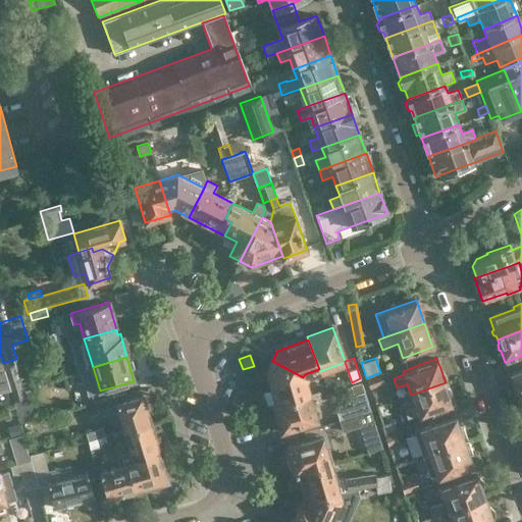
[(15,359),(3,363),(4,369),(8,379),(19,376),(20,376),(15,359)]
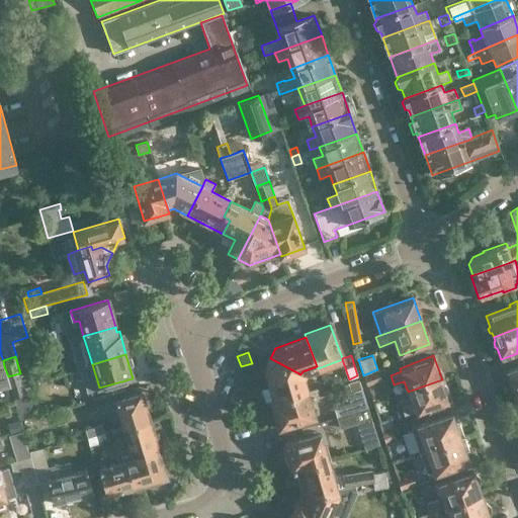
[(300,374),(270,358),(264,368),(274,401),(304,392),(298,376),(300,374)]
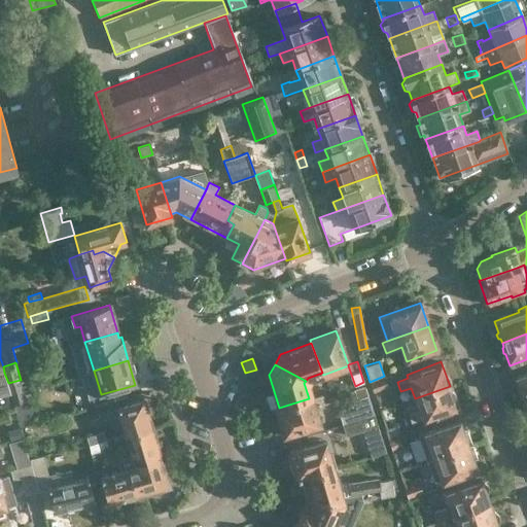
[(0,397),(11,394),(8,383),(4,373),(0,373),(0,397)]
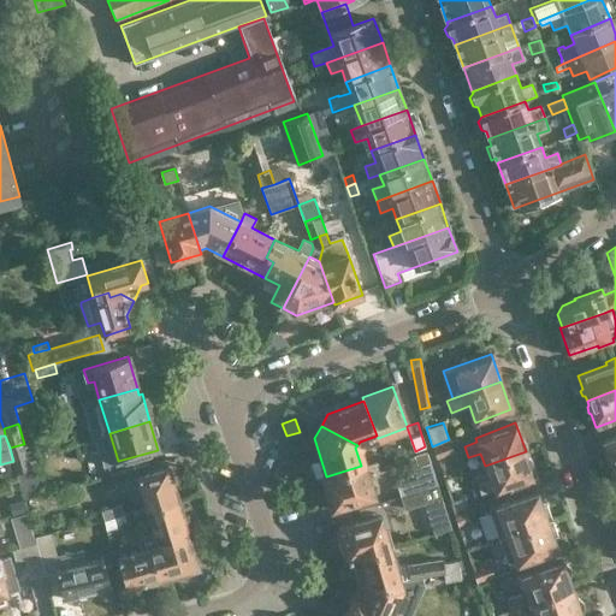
[(614,469),(615,468),(615,436),(603,440),(609,455),(606,456),(610,465),(612,465),(614,469)]
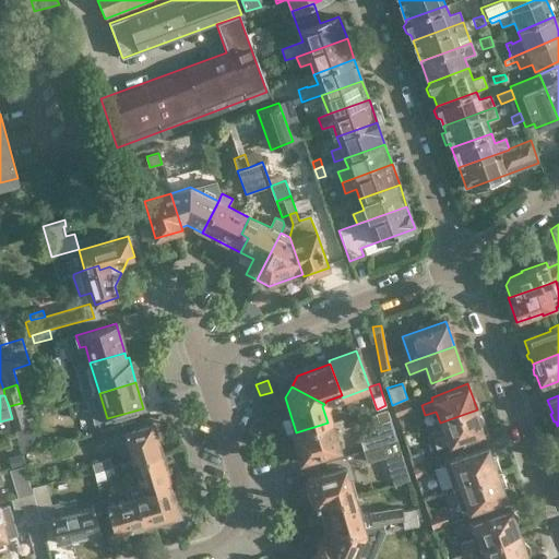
[(412,411),(407,399),(392,405),(396,416),(412,411)]
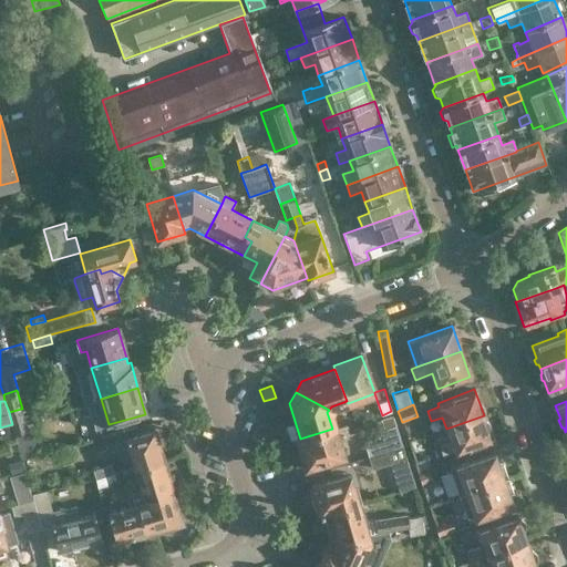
[(9,412),(12,424),(12,425),(26,422),(21,409),(9,412)]
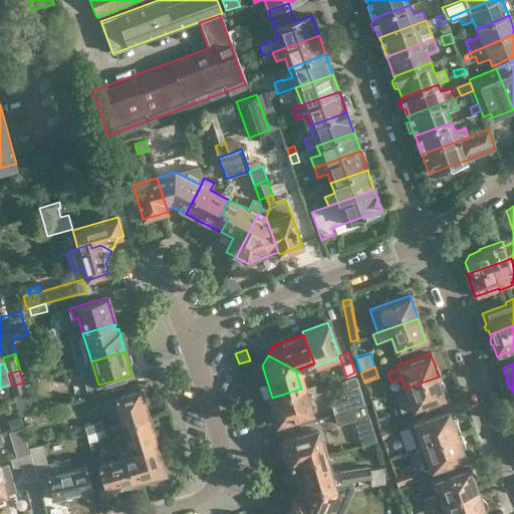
[(348,389),(359,384),(356,375),(344,380),(348,389)]
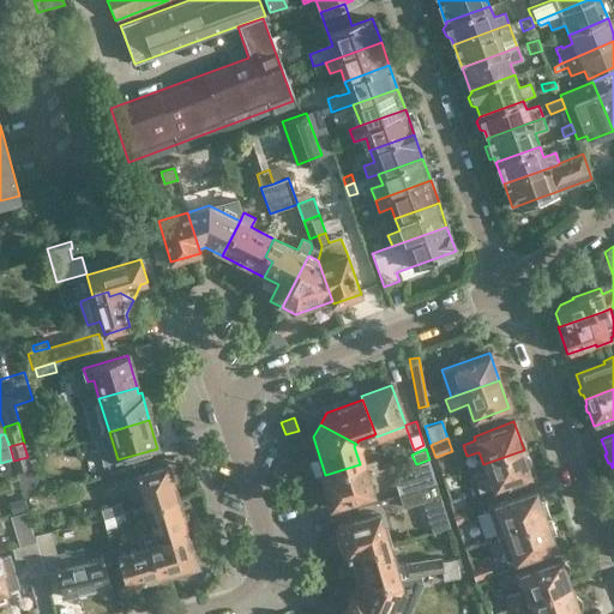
[(493,492),(534,477),(524,450),(483,464),(488,476),(476,481),(480,492),(492,487),(493,492)]
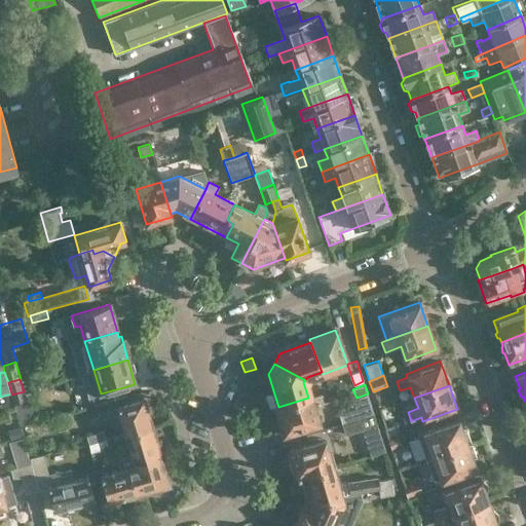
[(11,395),(14,405),(21,426),(33,422),(26,401),(24,391),(11,395)]
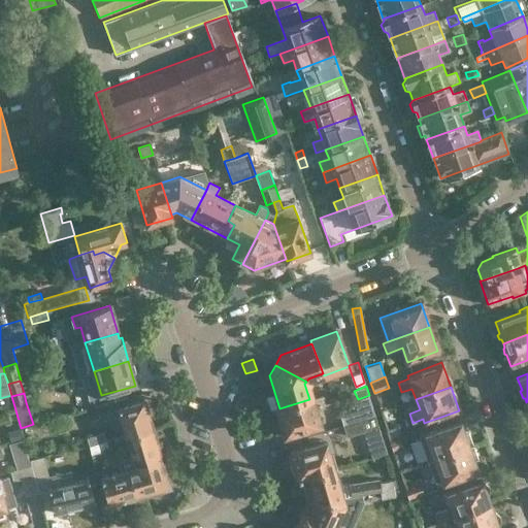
[(285,434),(320,424),(316,409),(327,406),(323,395),(309,399),(279,408),(276,409),(285,434)]
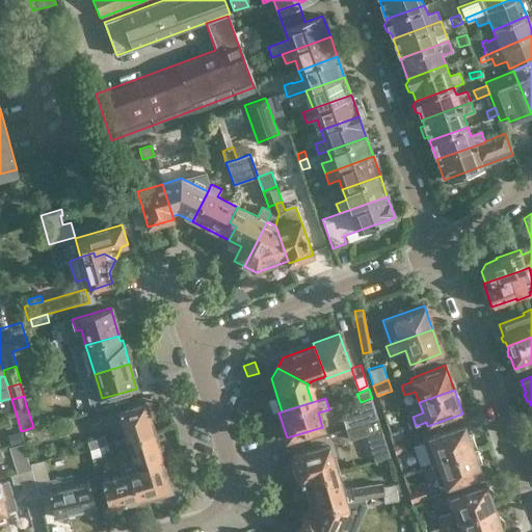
[(356,404),(360,411),(352,414),(351,411),(341,415),(346,428),(378,419),(372,400),(361,403),(361,402),(356,404)]
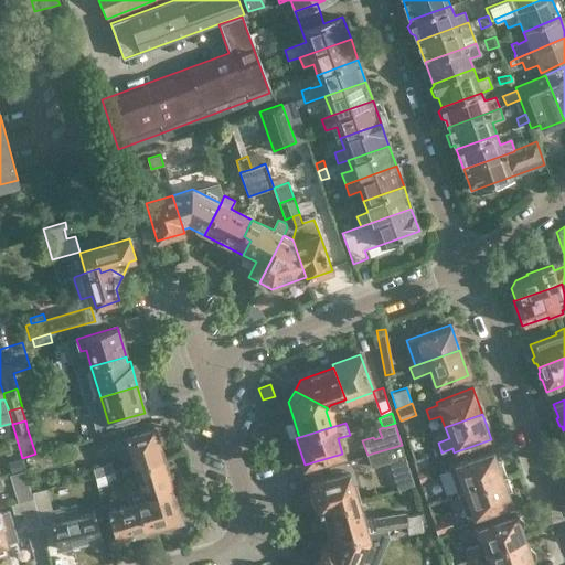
[(136,468),(163,459),(155,428),(127,437),(136,468)]
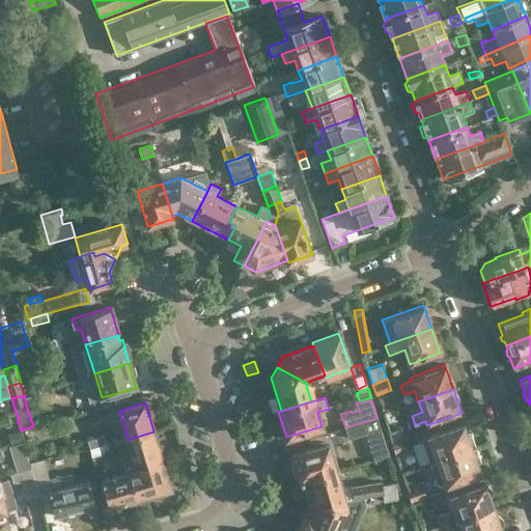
[(366,434),(374,460),(390,455),(382,429),(381,429),(378,418),(345,427),(348,439),(362,435),(366,434)]
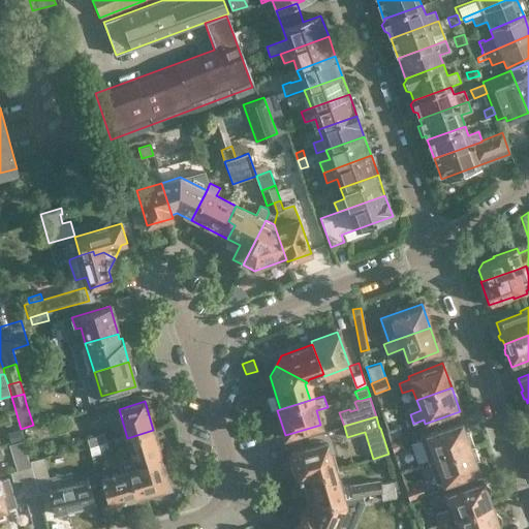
[(470,446),(461,422),(429,433),(427,429),(407,436),(410,443),(428,437),(435,459),(470,446)]
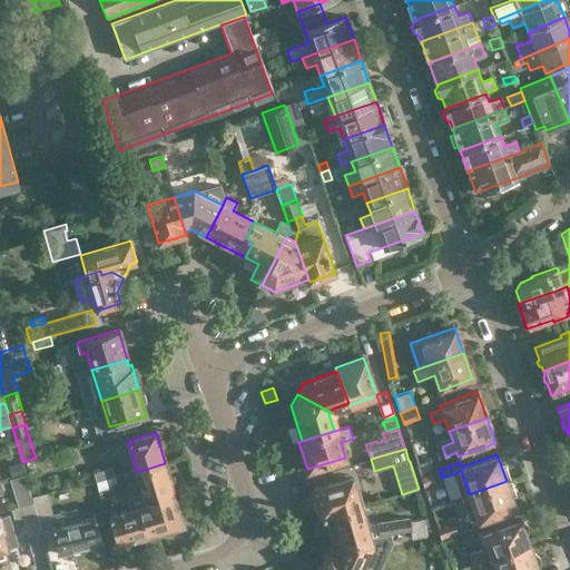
[(421,475),(433,471),(430,460),(416,463),(421,475)]
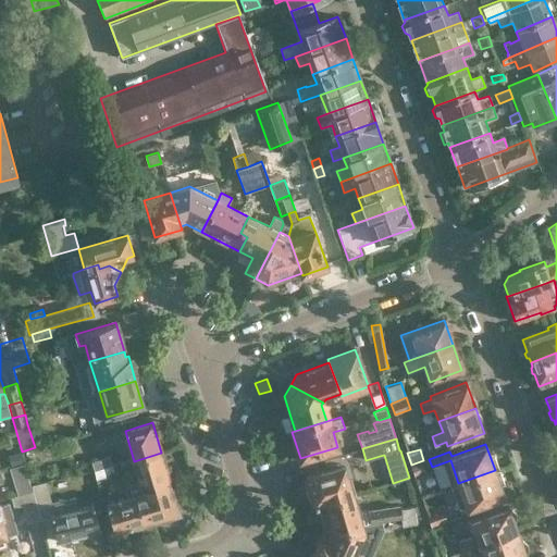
[(12,463),(24,459),(22,452),(10,455),(12,463)]
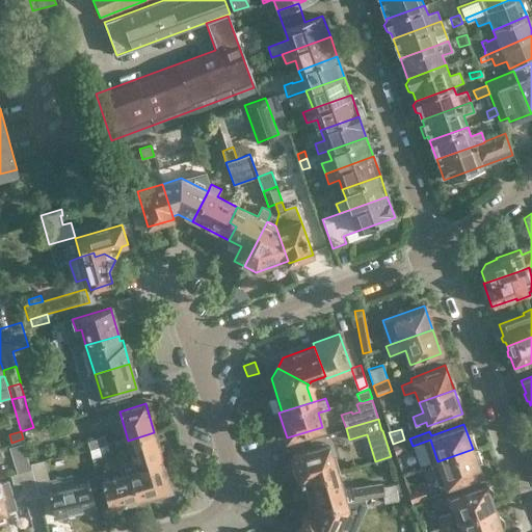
[(163,463),(154,432),(128,441),(134,462),(137,472),(163,463)]
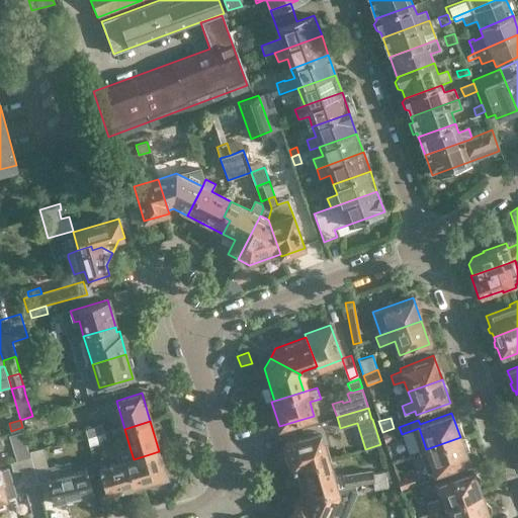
[(96,435),(105,432),(103,426),(103,424),(85,429),(87,437),(96,435)]
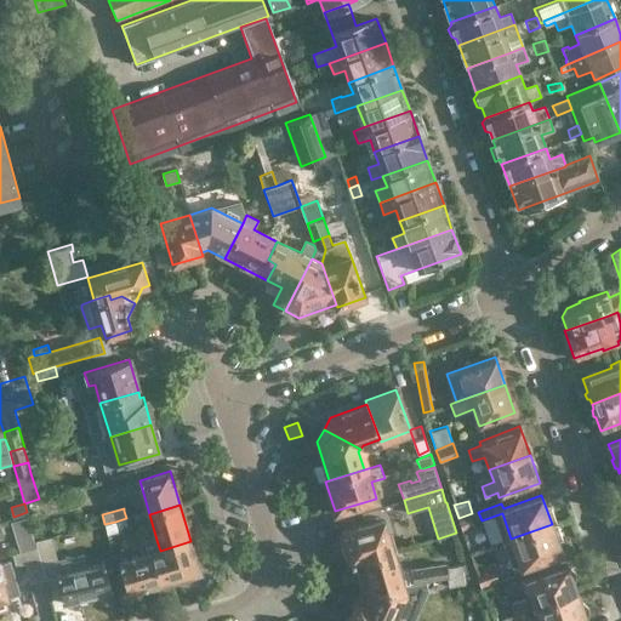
[(17,531),(30,528),(27,516),(13,520),(17,531)]
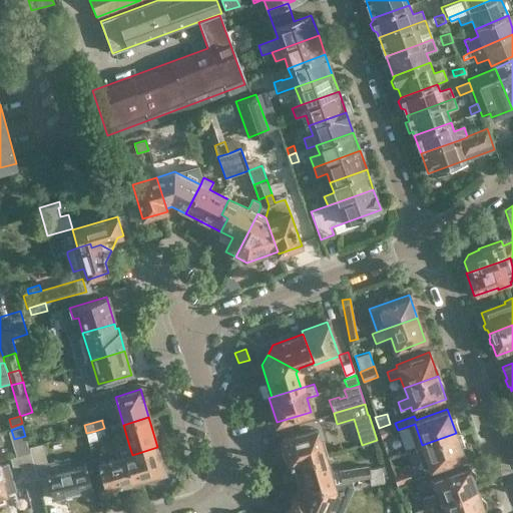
[(95,431),(97,439),(106,436),(104,428),(95,431)]
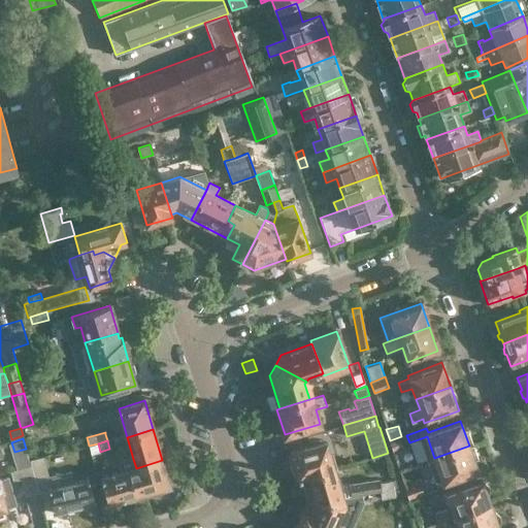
[(302,477),(333,468),(326,442),(290,453),(298,479),(302,477)]
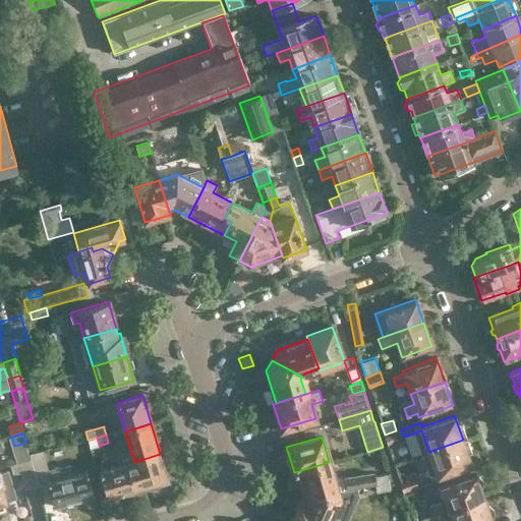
[(91,448),(99,446),(97,438),(88,440),(91,448)]
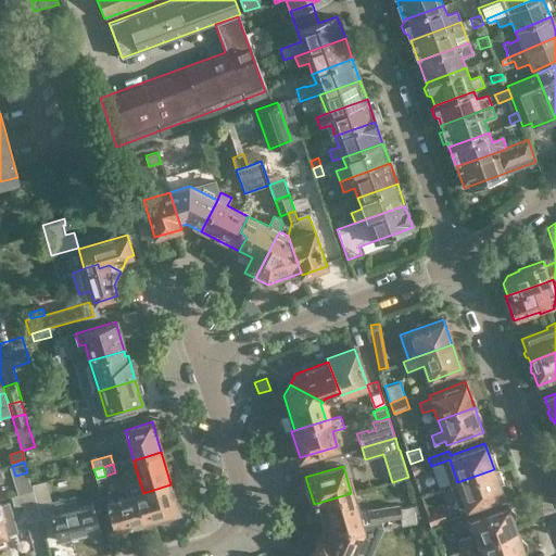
[(494,469),(457,482),(467,508),(503,495),(494,469)]
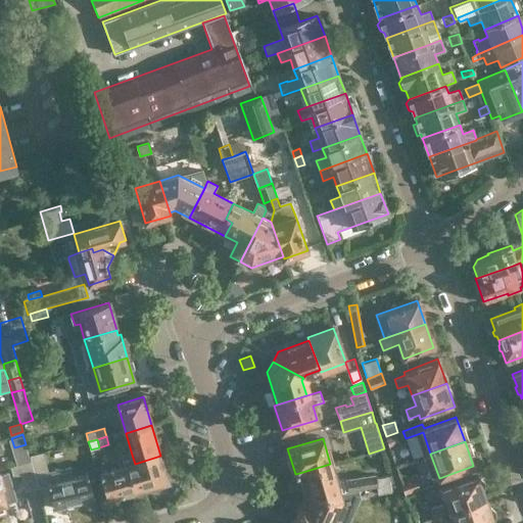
[(32,462),(39,487),(48,485),(54,507),(93,497),(88,475),(74,479),(70,467),(47,473),(43,454),(31,457),(32,462)]
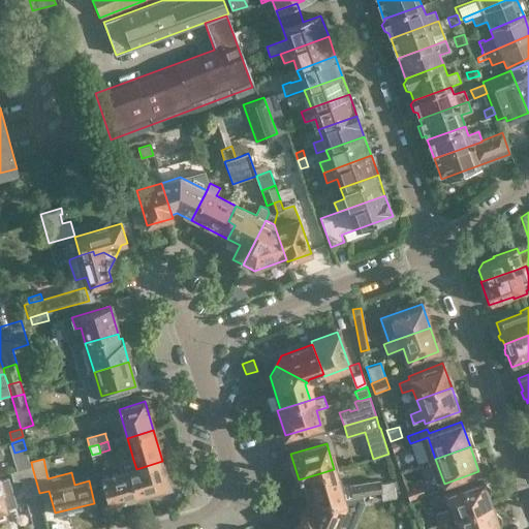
[(133,460),(119,464),(122,473),(130,471),(136,496),(170,487),(162,461),(136,469),(133,460)]
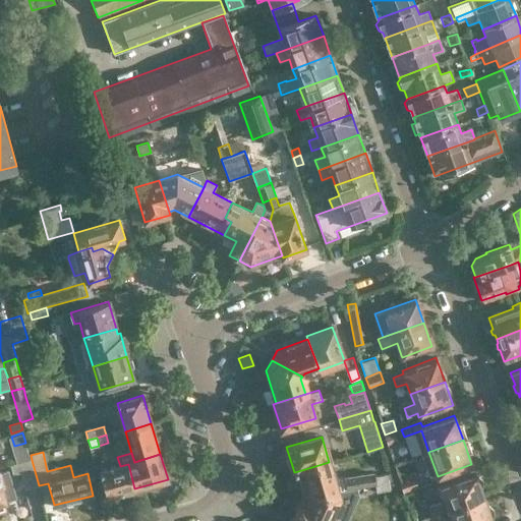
[(25,488),(39,485),(32,460),(10,466),(12,474),(21,471),(25,488)]
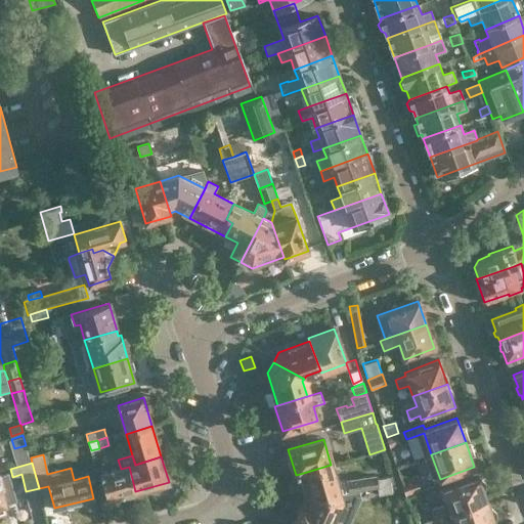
[(341,493),(359,490),(379,487),(391,485),(390,477),(378,479),(377,475),(346,479),(336,481),(331,465),(300,474),(307,498),(313,497),(314,501),(341,493)]
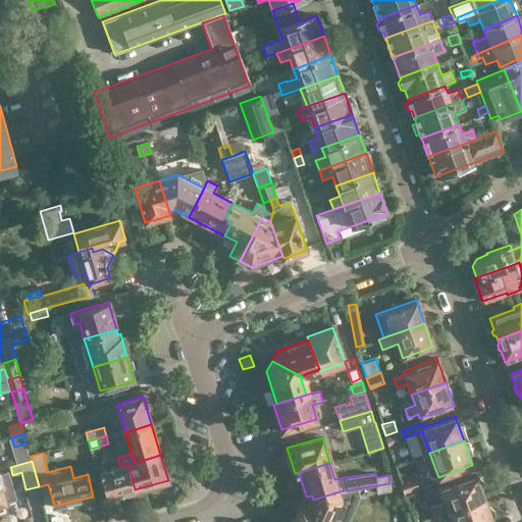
[(107,498),(135,489),(128,465),(120,467),(101,473),(107,498)]
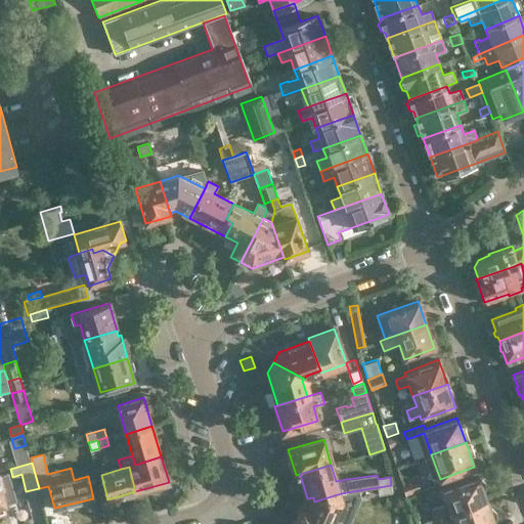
[(0,505),(16,500),(8,474),(0,476),(0,505)]
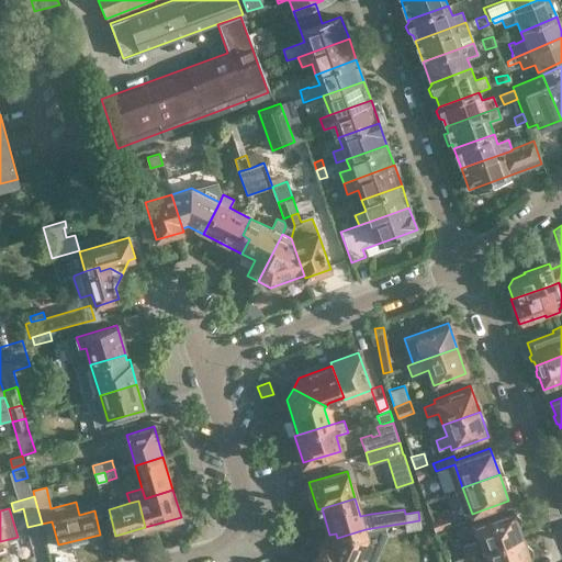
[(514,514),(513,512),(478,525),(484,543),(480,544),(478,540),(462,546),(465,555),(521,536),(518,527),(520,526),(521,519),(516,514),(514,514)]
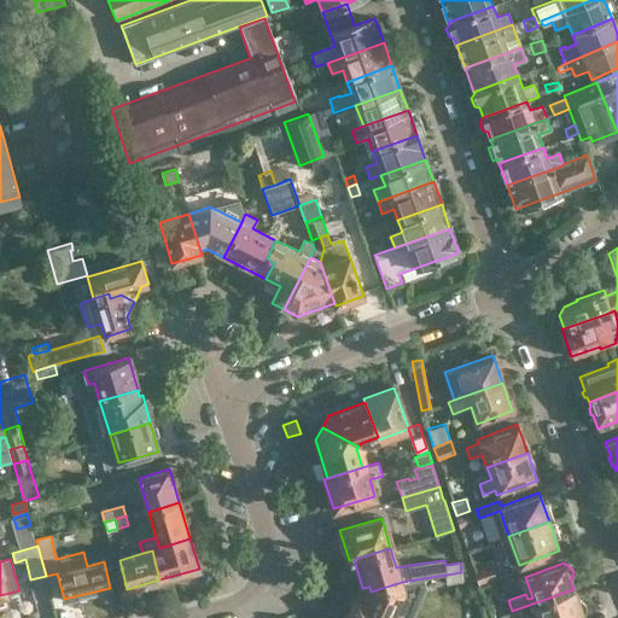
[(479,586),(512,575),(508,564),(476,576),(479,586)]
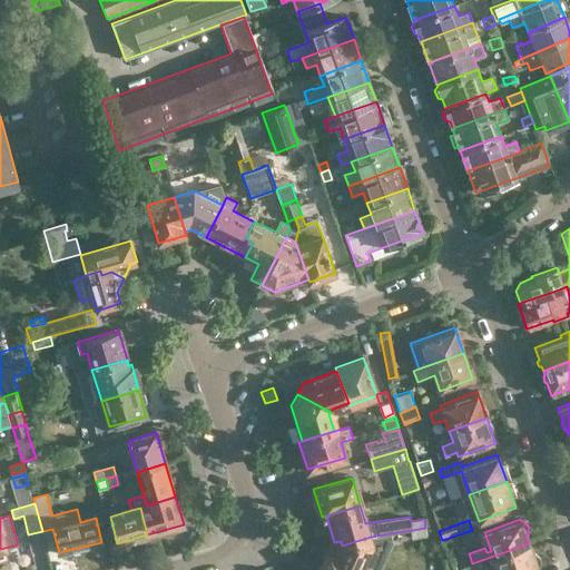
[(425,528),(412,530),(413,538),(426,536),(425,528)]
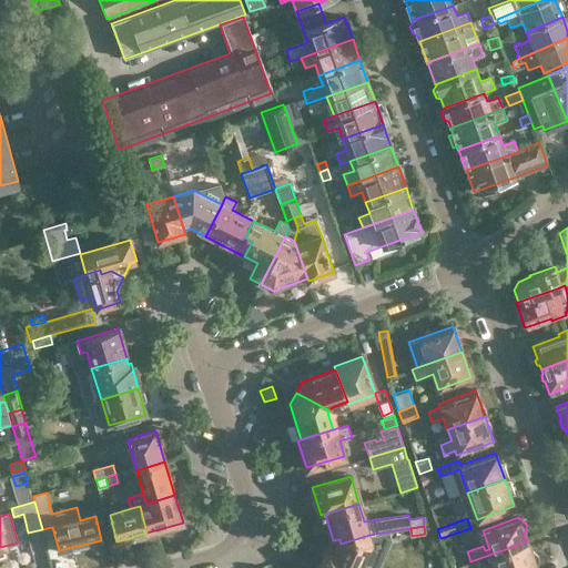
[(340,539),(333,540),(324,561),(335,567),(358,567),(363,561),(379,567),(392,538),(389,531),(369,535),(341,544),(340,539)]
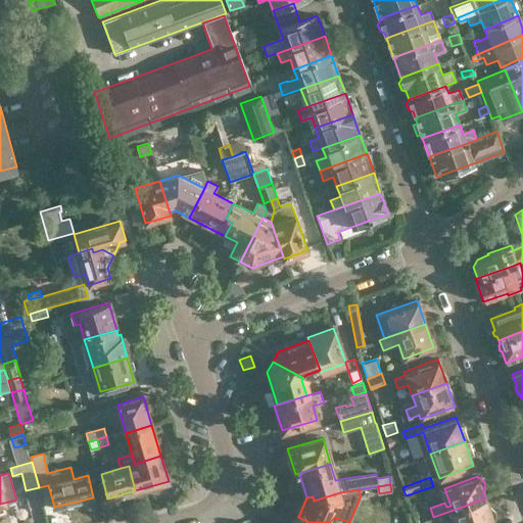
[(488,507),(485,498),(433,517),(433,518),(417,522),(447,522),(452,522),(448,514),(453,512),(456,522),(488,522),(493,521),(492,520),(494,519),(496,511),(490,506),(488,507)]
